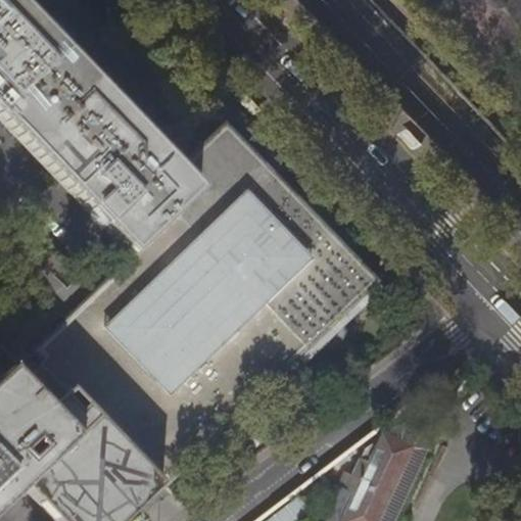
[(0,0),(0,121),(6,129),(79,202),(100,226),(132,257),(200,191),(177,167),(154,143),(148,137),(14,0),(0,0)]
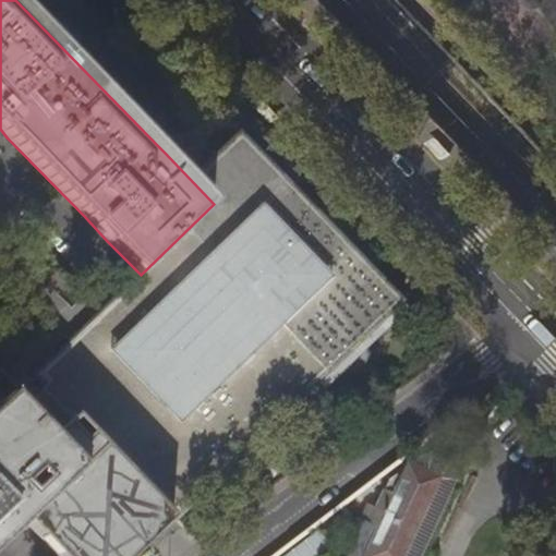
[(281,116),(265,100),(256,105),(273,121),(281,116)]
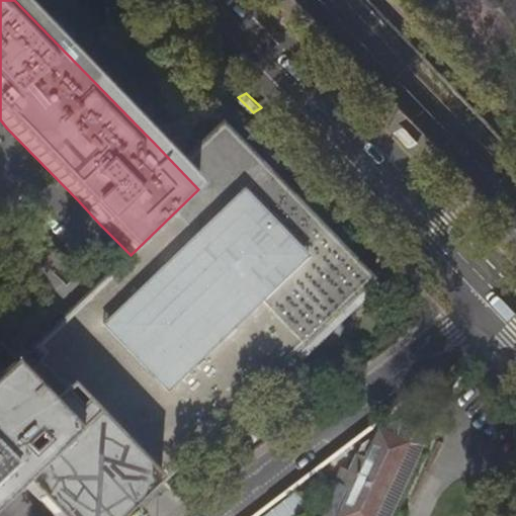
[(73,310),(36,345),(164,477),(168,481),(213,437),(308,346),(377,279),(223,118),(197,144),(175,165),(198,189),(131,255),(73,310)]
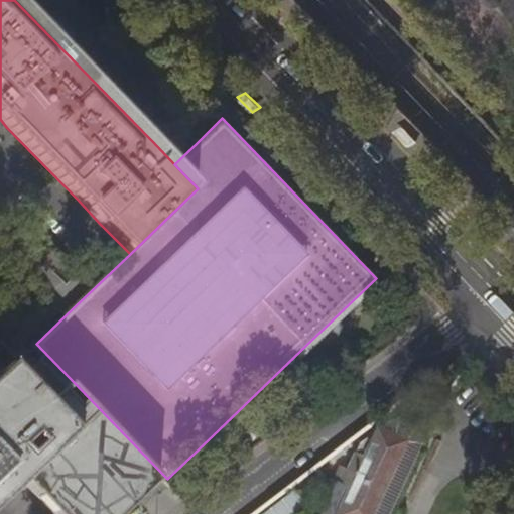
[(404,126),(394,130),(408,146),(418,142),(404,126)]
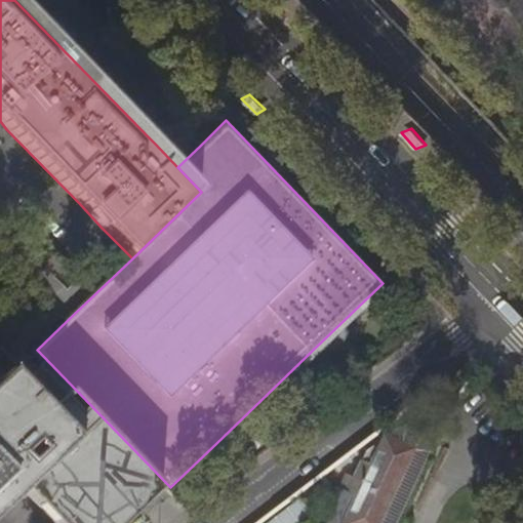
[(0,514),(25,491),(42,510),(52,520),(54,522),(124,522),(128,520),(166,483),(37,350),(0,385),(0,514)]
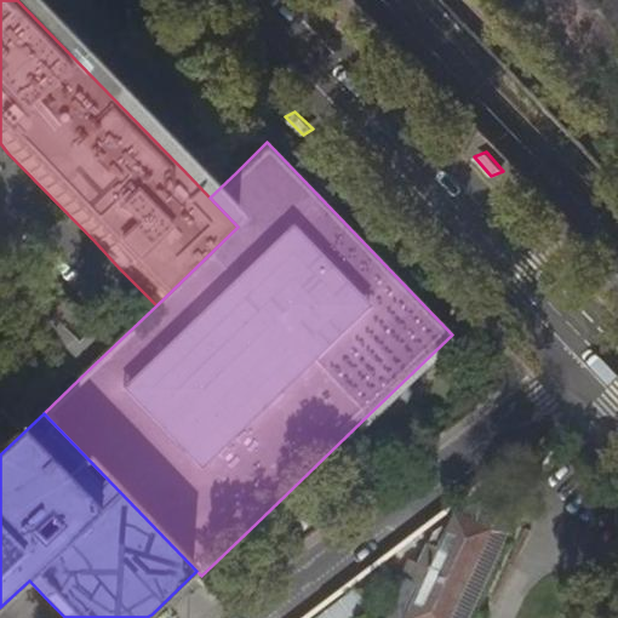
[(553,438),(543,447),(549,452),(559,444),(553,438)]
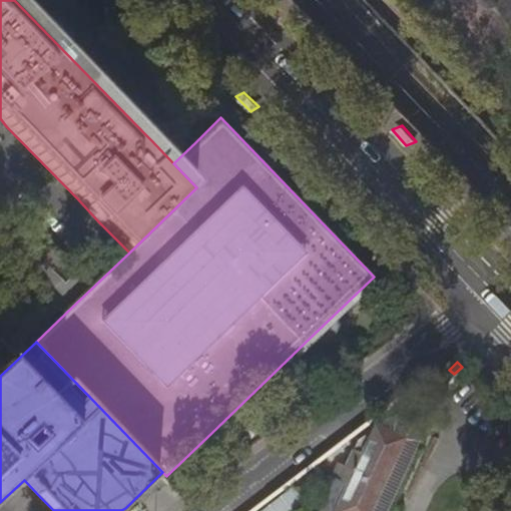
[(335,478),(319,510),(385,510),(418,441),(413,426),(396,419),(381,425),(379,429),(376,427),(371,437),(366,435),(358,440),(340,480),(335,478)]
